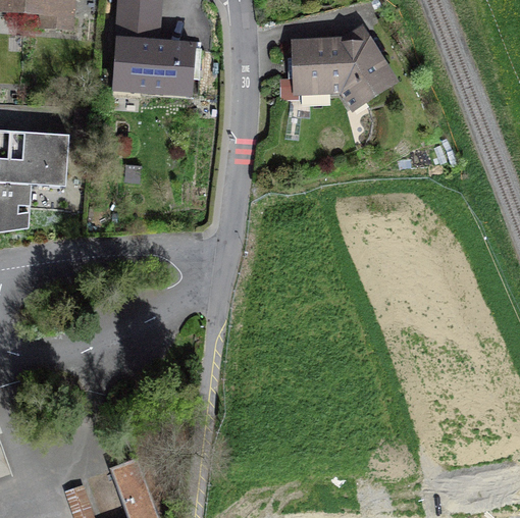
[(0,6),(66,10),(66,0),(0,0),(0,6)]
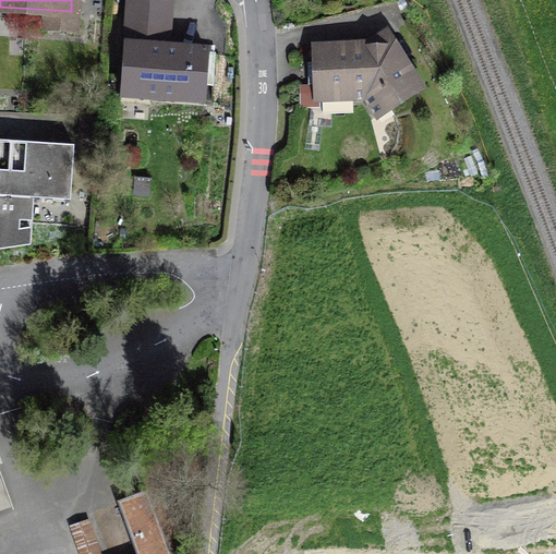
[(128,0),(122,83),(149,85),(148,95),(202,96),(204,72),(210,72),(212,50),(155,46),(156,25),(167,25),(168,0),(128,0)]
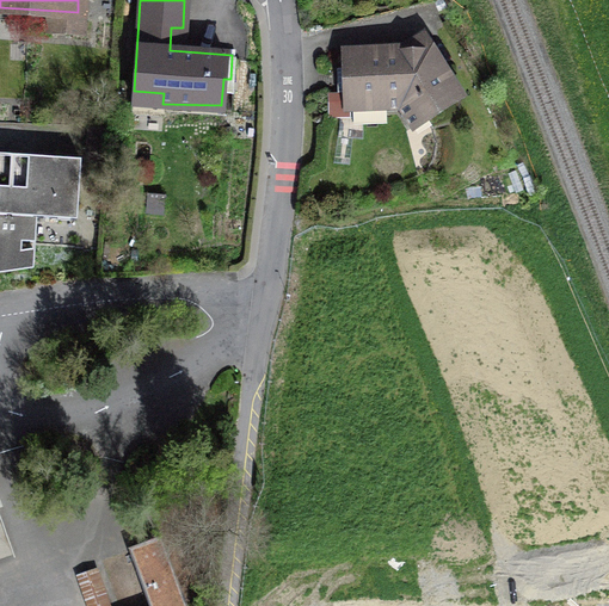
[(346,50),(348,101),(387,100),(387,104),(398,104),(408,122),(454,93),(418,37),(400,48),(346,50)]
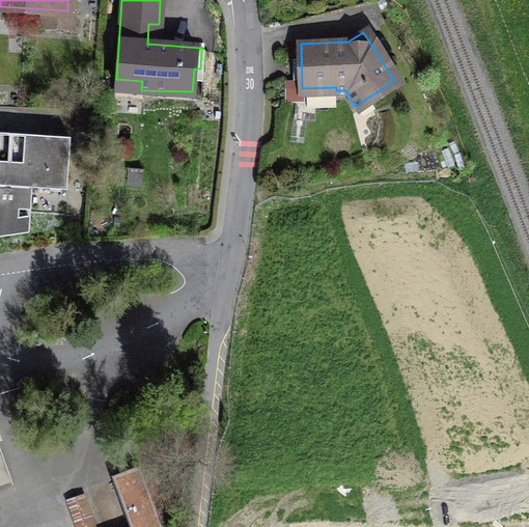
[(0,204),(4,205),(9,133),(0,131),(0,204)]
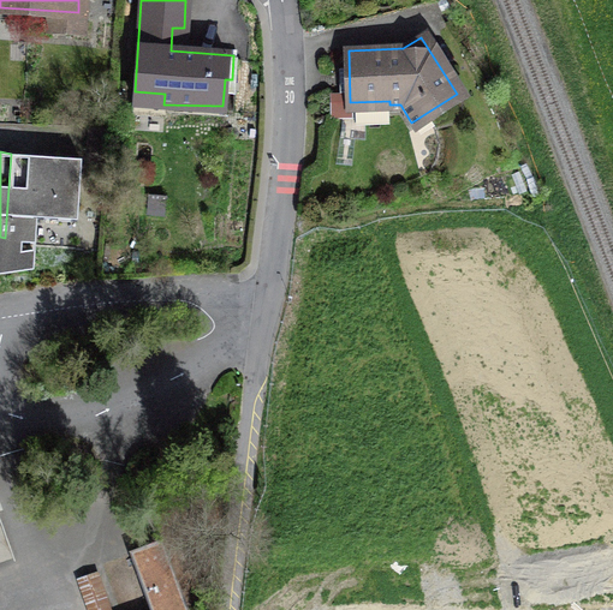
[(75,217),(79,157),(11,154),(5,238),(33,239),(35,215),(75,217)]
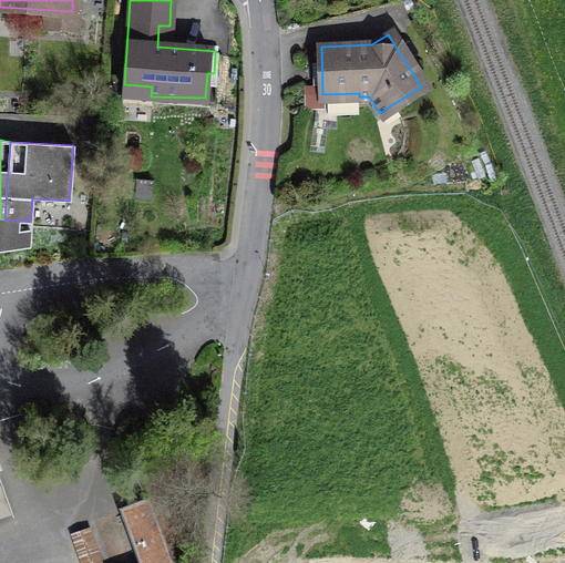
[(81,562),(89,562),(99,560),(88,526),(71,531),(81,562)]
